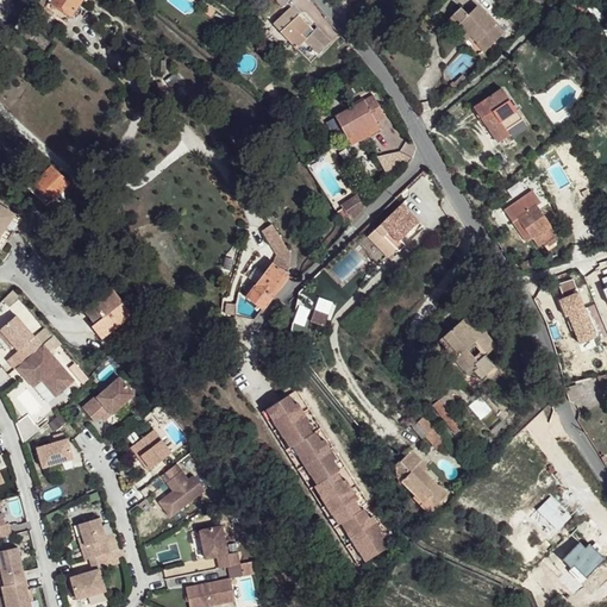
[(44,0),(43,4),(64,19),(77,0),(44,0)]
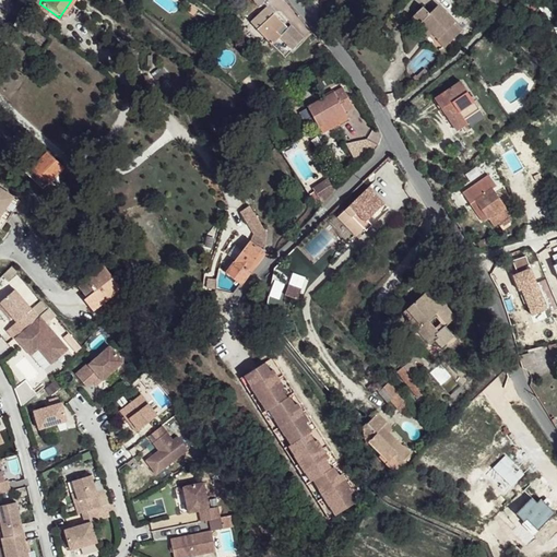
[(419,3),(409,13),(409,15),(409,16),(409,19),(410,20),(412,21),(414,21),(416,20),(417,21),(426,28),(434,37),(436,35),(443,43),(459,30),(443,12),(435,3),(426,12),(419,3)]
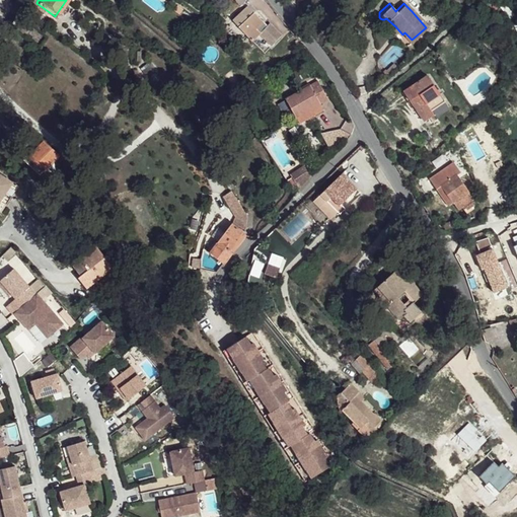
[(280,33),(269,21),(267,23),(247,4),(234,18),(253,39),(260,32),(271,44),(280,33)]
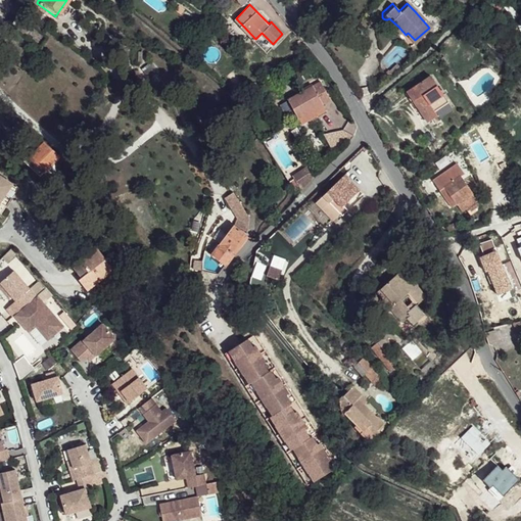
[(390,19),(386,24),(400,39),(406,35),(398,27),(390,19)]
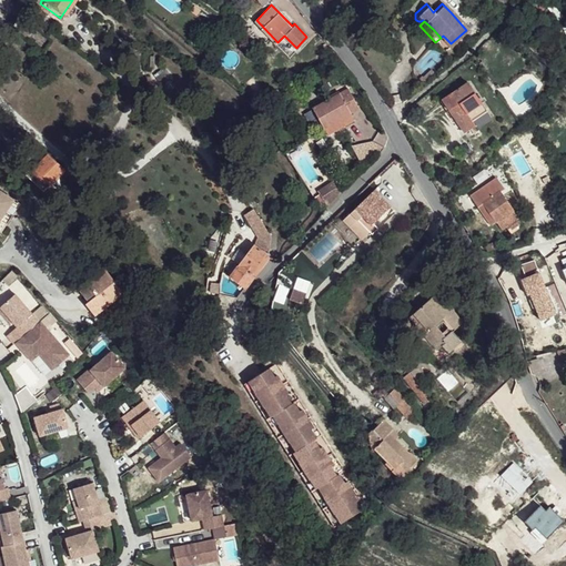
[(278,42),(290,52),(296,48),(284,36),(278,42)]
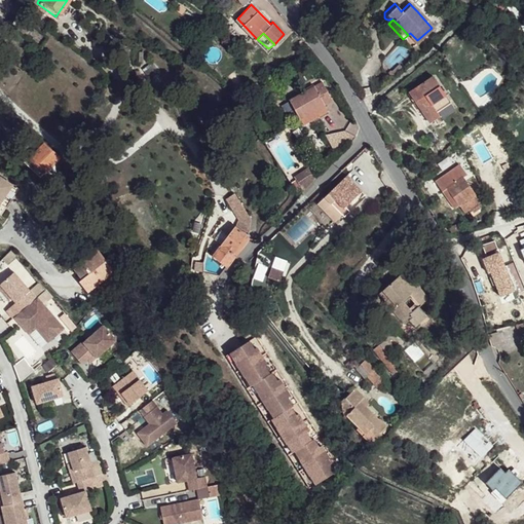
[(410,33),(408,35),(415,42),(417,40),(410,33)]
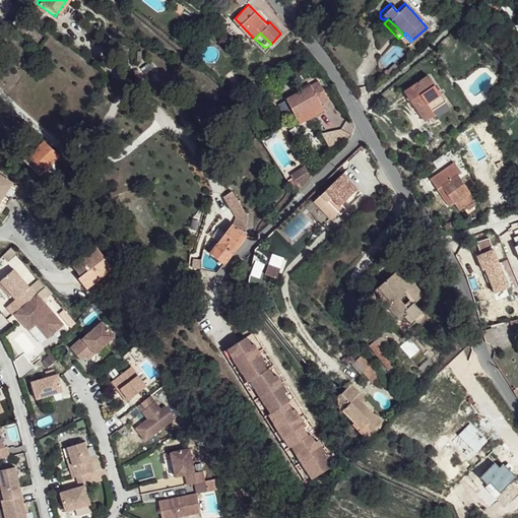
[(392,64),(380,73),(383,78),(395,68),(392,64)]
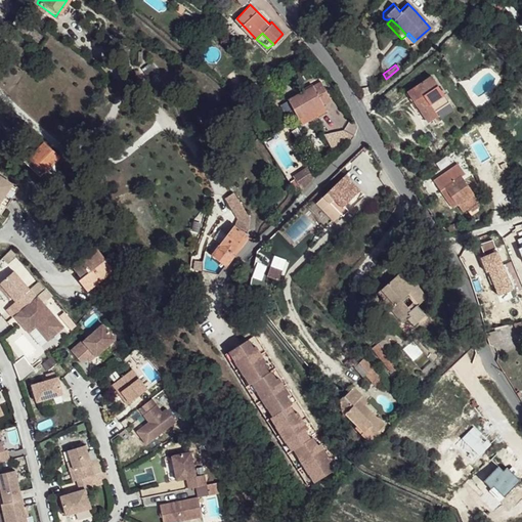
[(430,77),(408,91),(420,106),(418,109),(425,121),(436,114),(434,111),(447,101),(430,77)]
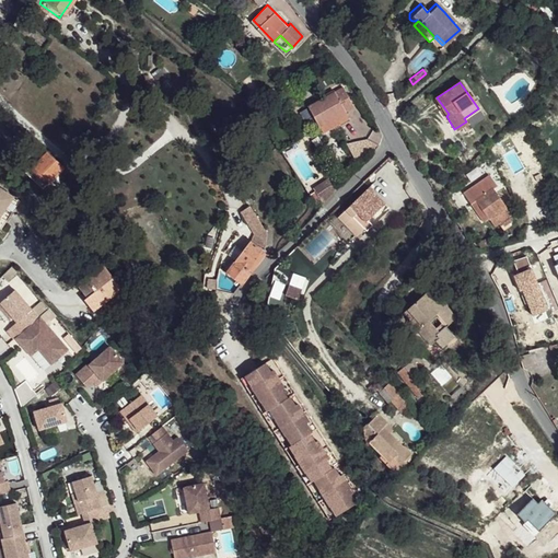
[(357,109),(341,84),(307,105),(322,131),(347,116),(357,109)]
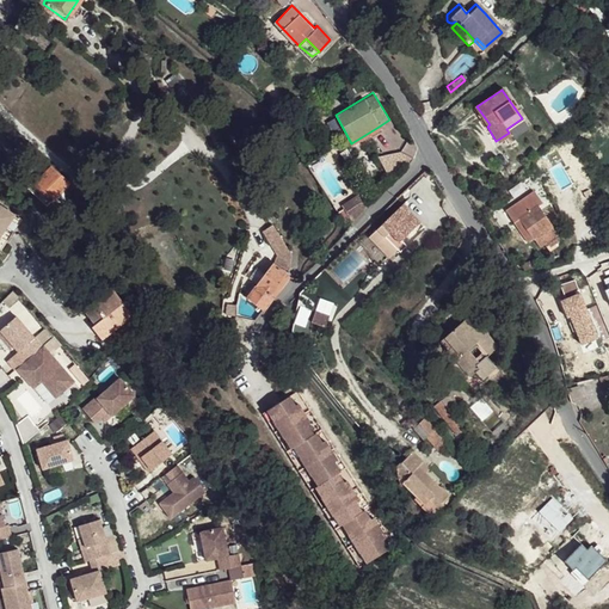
[(383,135),(379,127),(351,143),(358,154),(383,135)]
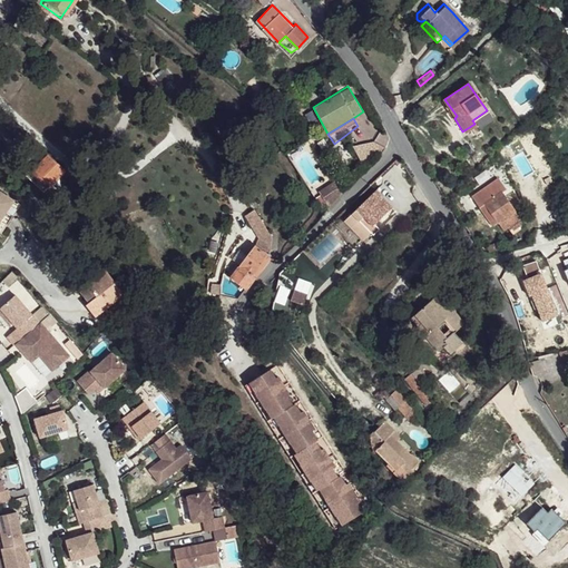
[(45,154),(35,168),(28,166),(22,174),(49,189),(62,166),(45,154)]
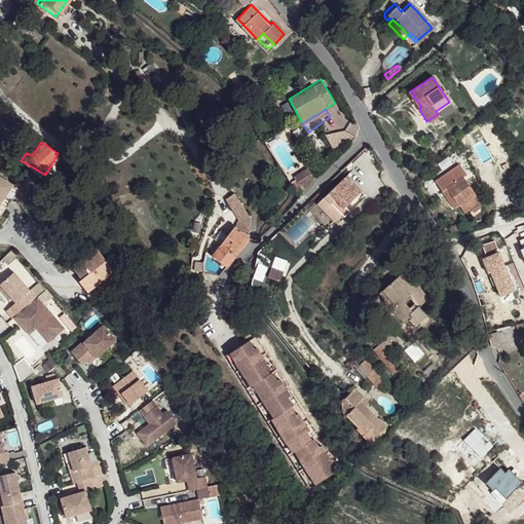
[(447,200),(452,196),(456,203),(461,211),(465,208),(470,215),(480,208),(475,198),(477,197),(472,192),(473,191),(461,176),(464,174),(457,163),(433,180),(447,200)]
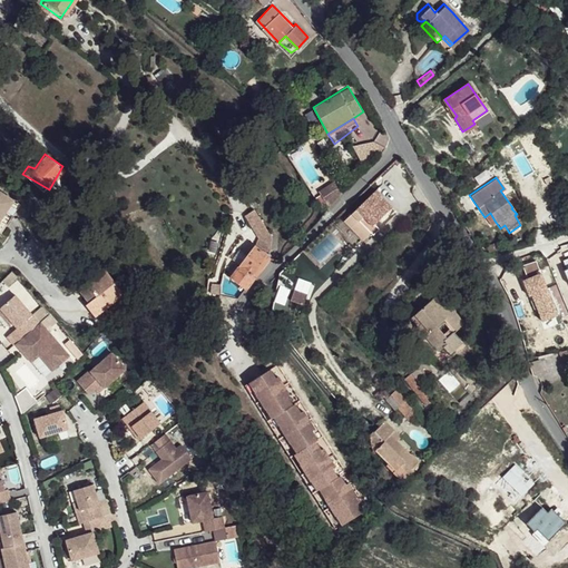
[(319,192),(320,194),(325,201),(338,187),(333,182),(319,192)]
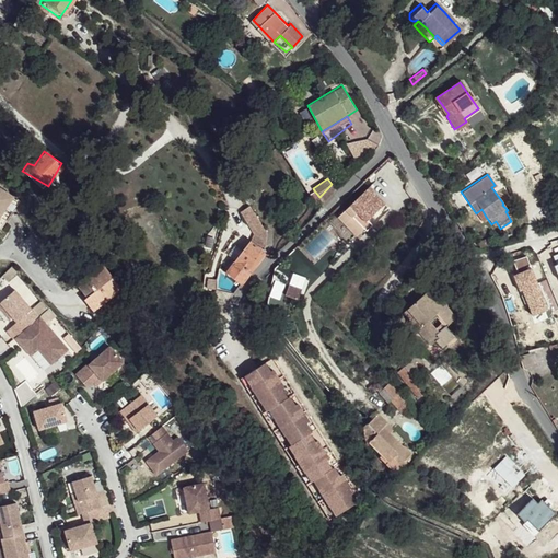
[(314,190),(310,195),(317,206),(336,187),(332,183),(332,184),(320,197),(314,190)]
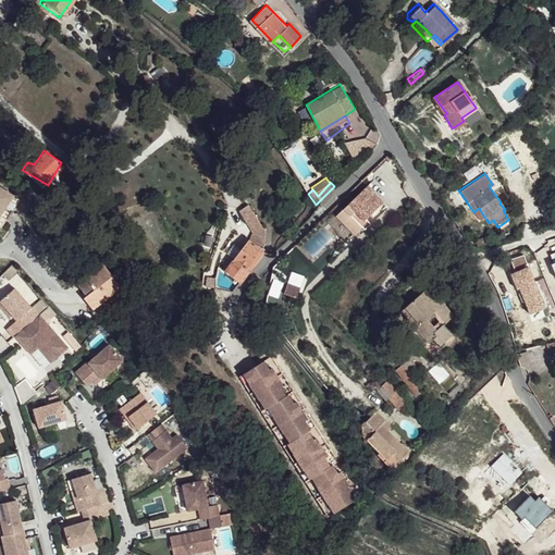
[(381,197),(367,182),(334,210),(353,230),(368,217),(364,212),(381,197)]
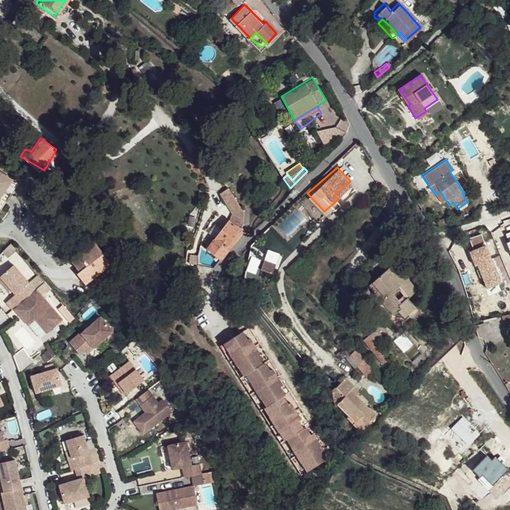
[(0,202),(2,199),(8,191),(13,183),(14,181),(0,171),(0,202)]
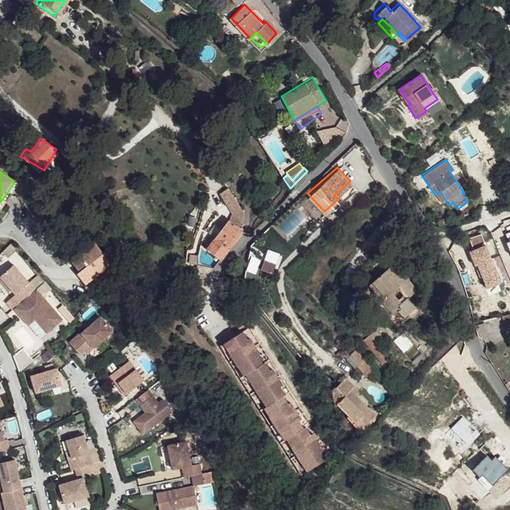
[(19,187),(13,183),(8,191),(14,195),(19,187)]
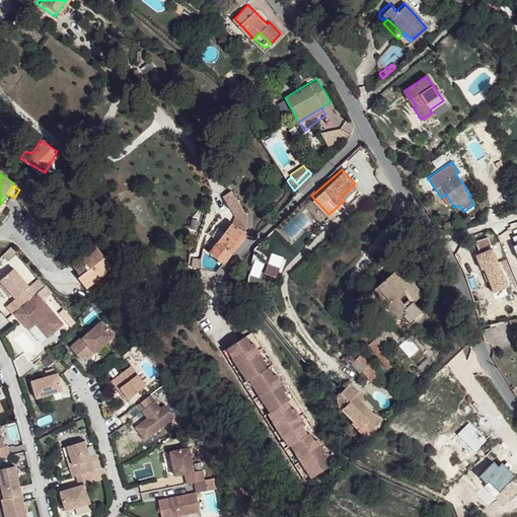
[(232,189),(222,194),(233,218),(230,223),(210,252),(222,262),(242,231),(246,221),(232,189)]
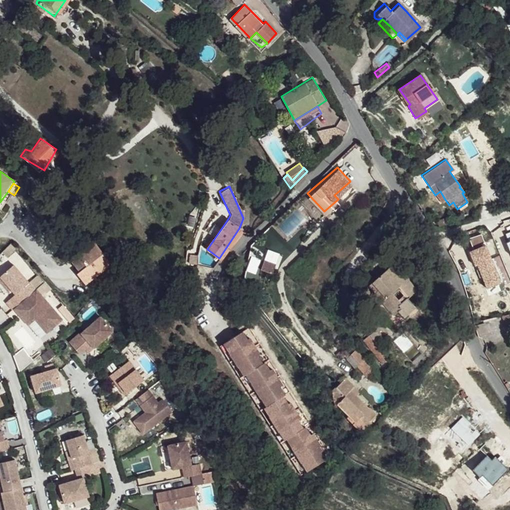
[(440,191),(435,195),(439,202),(444,198),(440,191)]
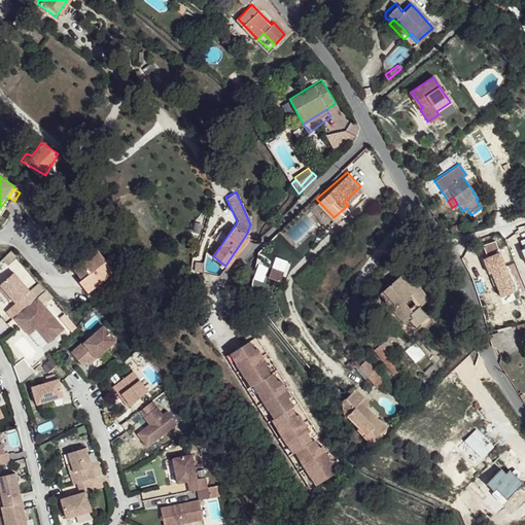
[(8,209),(2,205),(0,208),(0,215),(3,217),(8,209)]
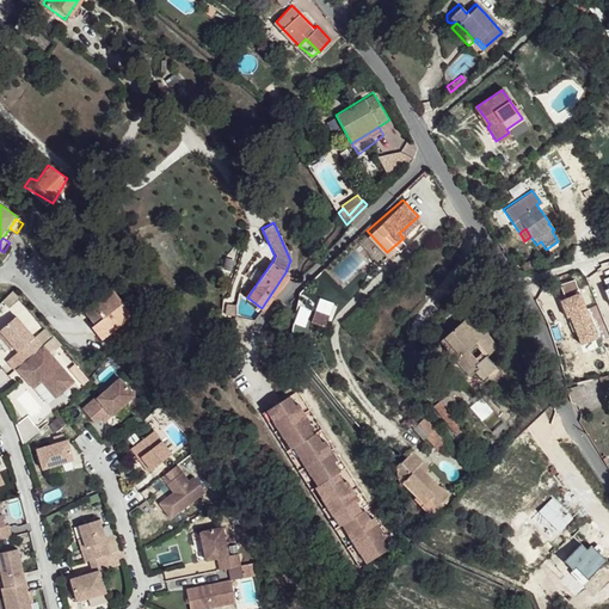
[(135,317),(116,291),(98,307),(106,317),(96,325),(106,339),(135,317)]
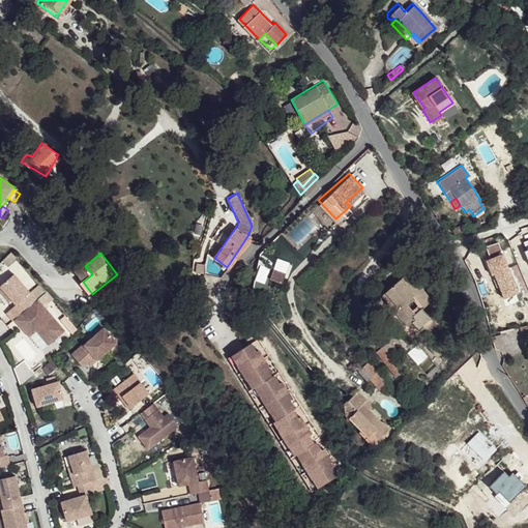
[(275,258),(270,273),(282,277),(287,262),(275,258)]
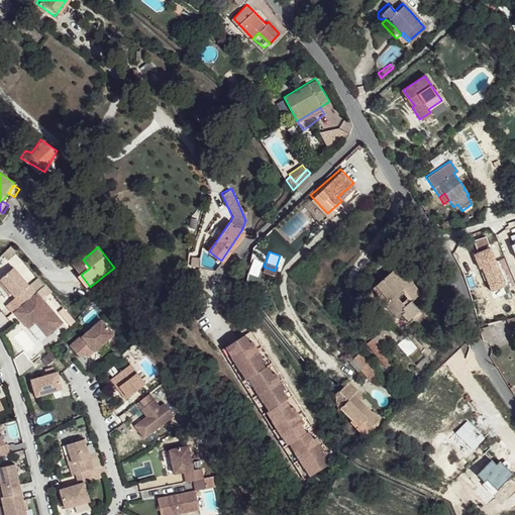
[(502,255),(480,266),(490,288),(513,278),(502,255)]
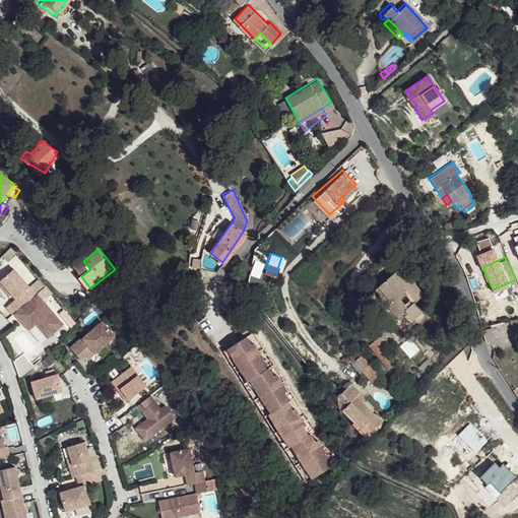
[(20,260),(13,265),(19,274),(27,268),(20,260)]
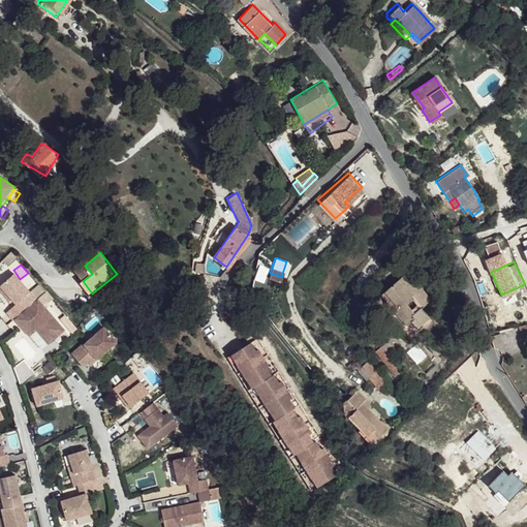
[(204,265),(194,266),(195,275),(205,274),(204,265)]
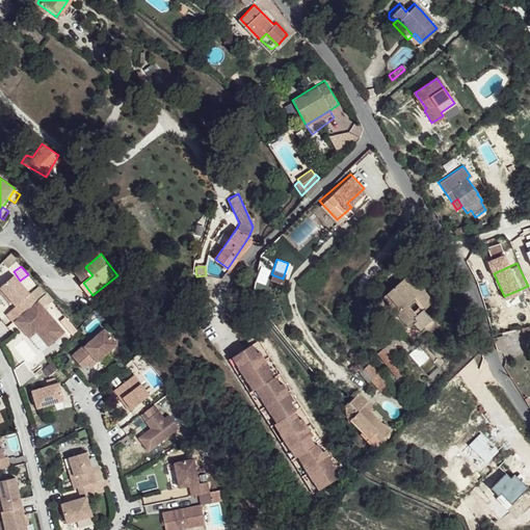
[(93,275),(85,267),(75,273),(83,283),(93,275)]
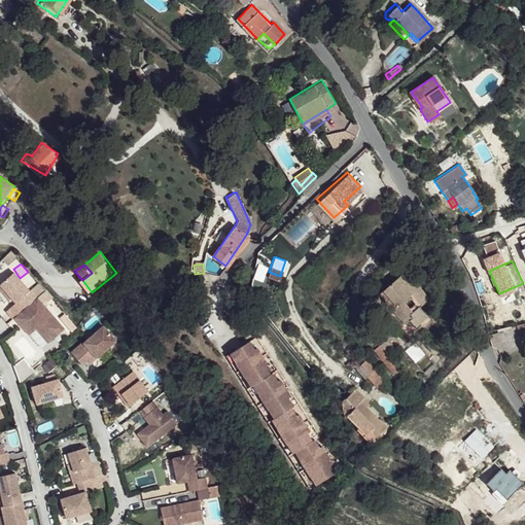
[(411,279),(403,270),(380,291),(394,307),(407,320),(411,317),(416,322),(426,311),(421,304),(429,293),(415,277),(411,279)]
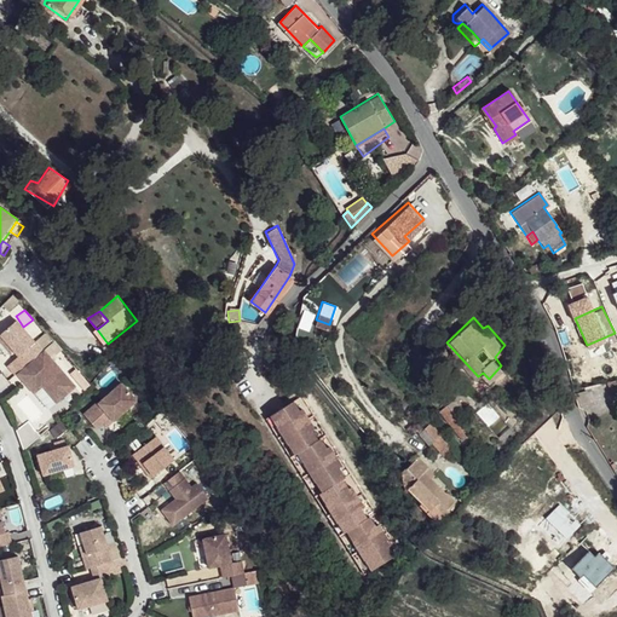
[(28,363),(44,351),(17,319),(0,334),(13,349),(18,356),(21,355),(28,363)]
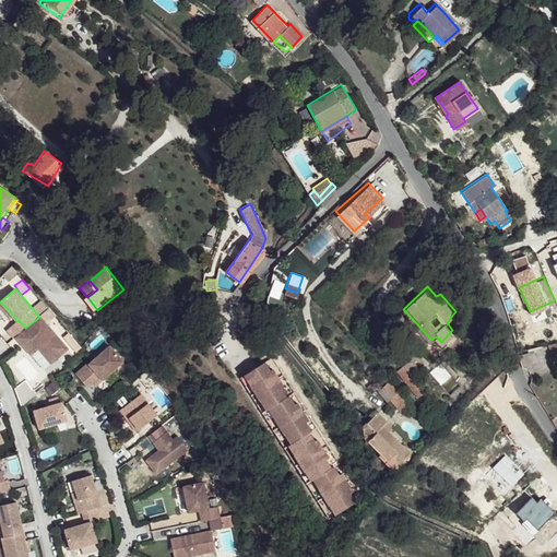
[(12,315),(0,301),(0,313),(6,320),(12,315)]
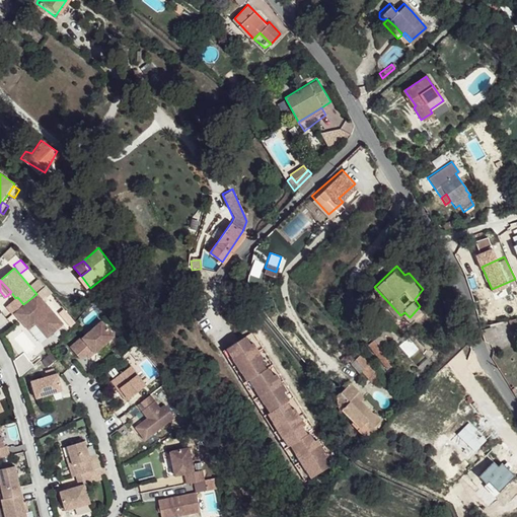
[(23,304),(14,312),(28,328),(34,323),(47,338),(63,324),(37,294),(23,304)]
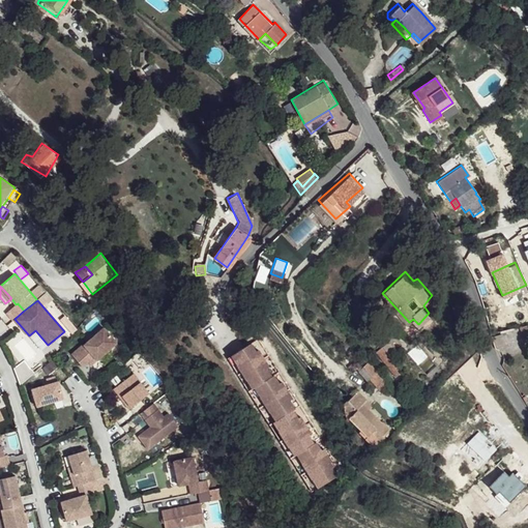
[(409,322),(397,309),(390,314),(403,327),(409,322)]
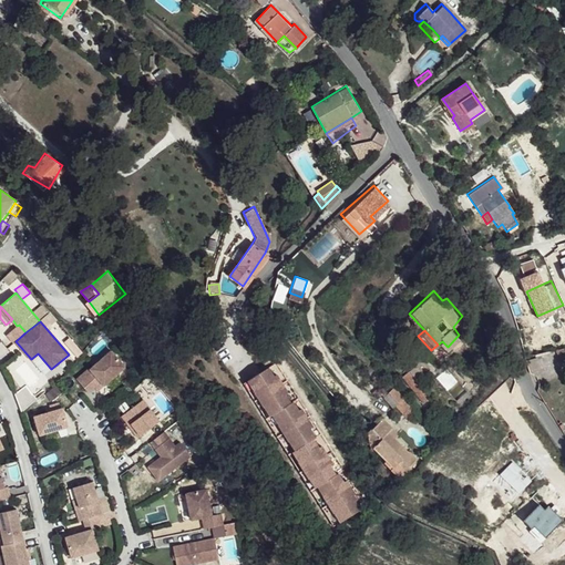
[(564,350),(563,347),(554,349),(560,360),(564,358),(564,350)]
